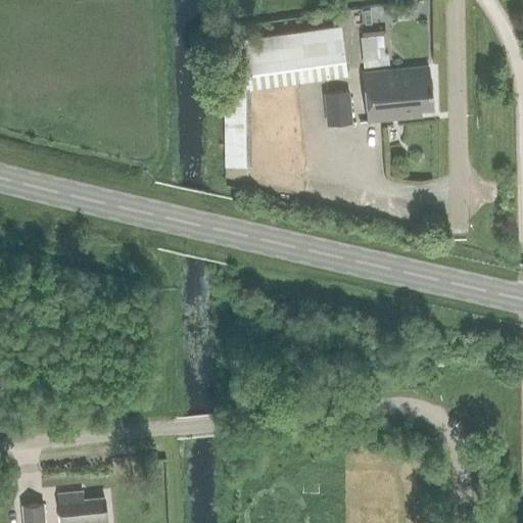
[(248,82),(249,89),(347,76),(340,26),(242,39),(247,77),(248,82)]
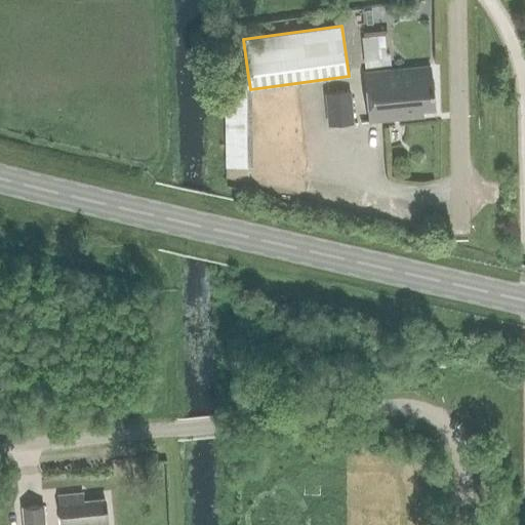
[(389,30),(363,31),(364,65),(384,64),(382,45),(390,44),(389,30)]
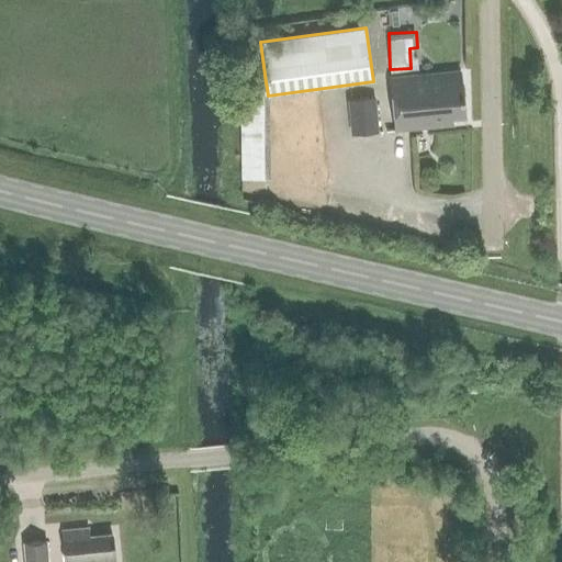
[(461,70),(389,77),(394,132),(453,126),(452,120),(465,119),(461,70)]
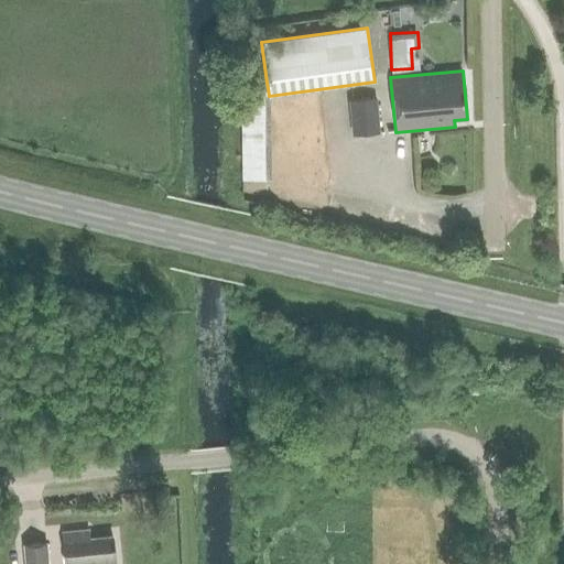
[(349,100),(354,136),(380,133),(376,98),(349,100)]
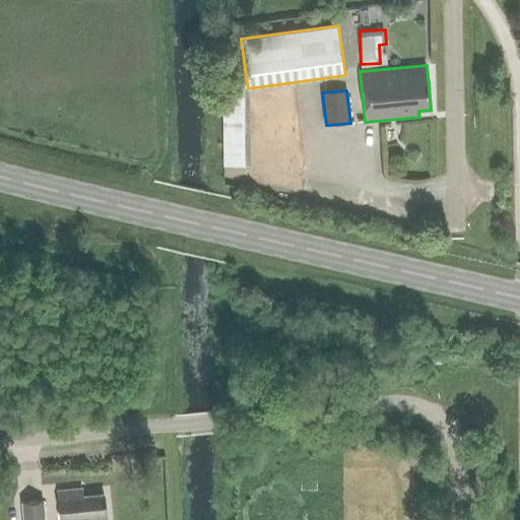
[(61,519),(106,519),(103,494),(81,496),(80,489),(58,492),(61,519)]
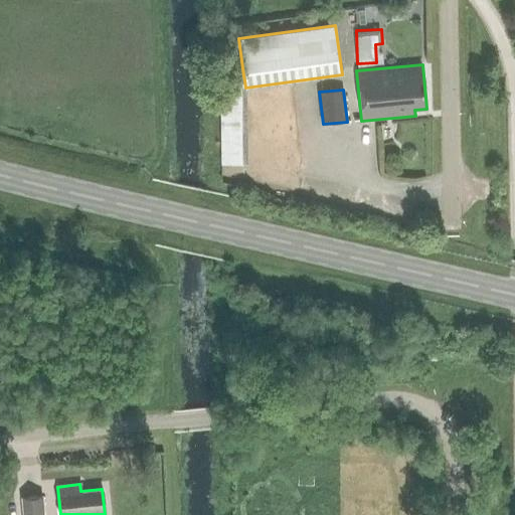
[(22,514),(44,514),(43,495),(21,497),(22,514)]
